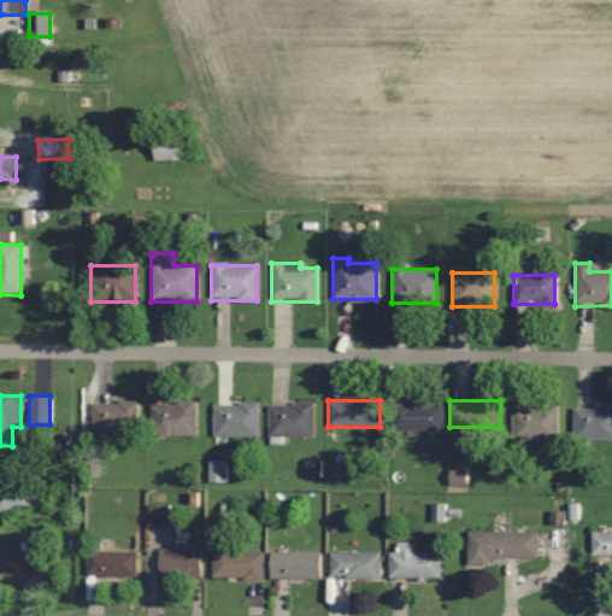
[(136,403),(90,403),(90,434),(136,434),(136,403)]
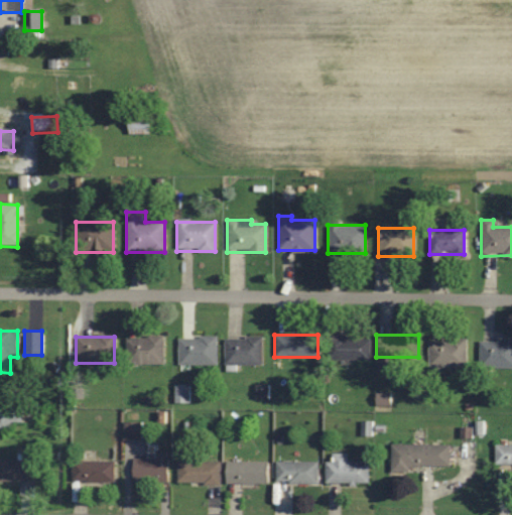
[(162,337),(124,337),(124,365),(162,365),(162,337)]
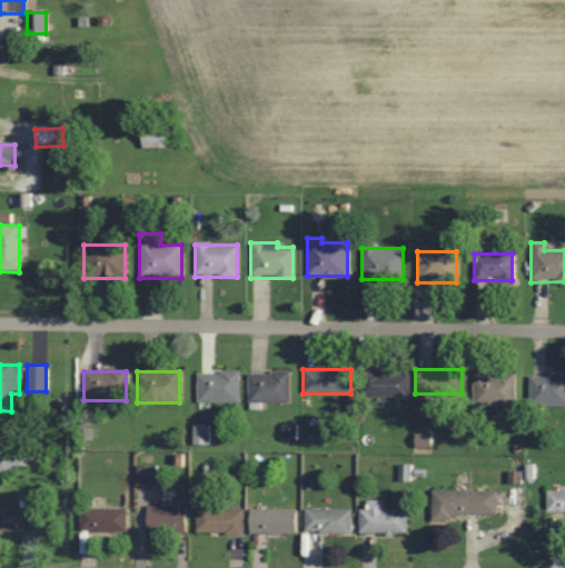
[(362,397),(406,397),(406,371),(362,371),(362,397)]
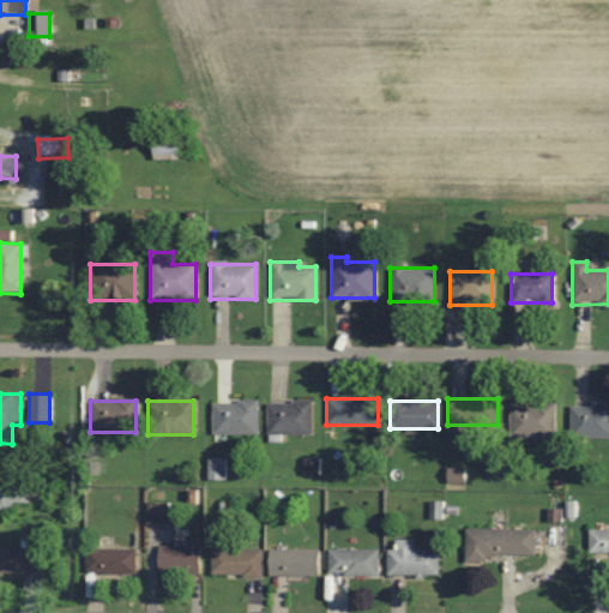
[(211,402),(211,434),(257,434),(257,402),(211,402)]
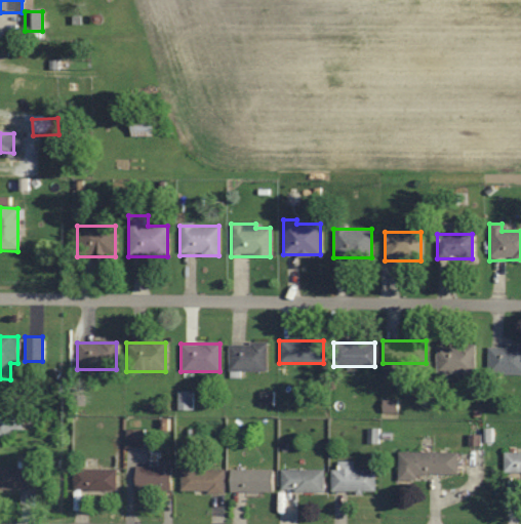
[(267,371),(267,344),(228,344),(228,371),(267,371)]
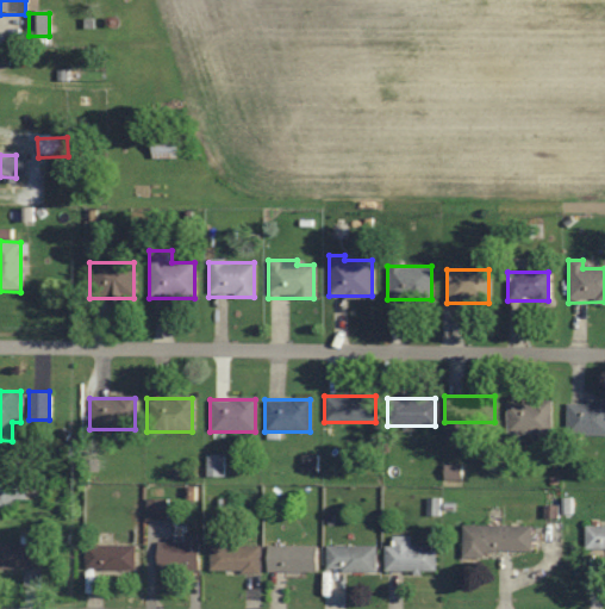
[(506,402),(506,435),(549,435),(549,402),(506,402)]
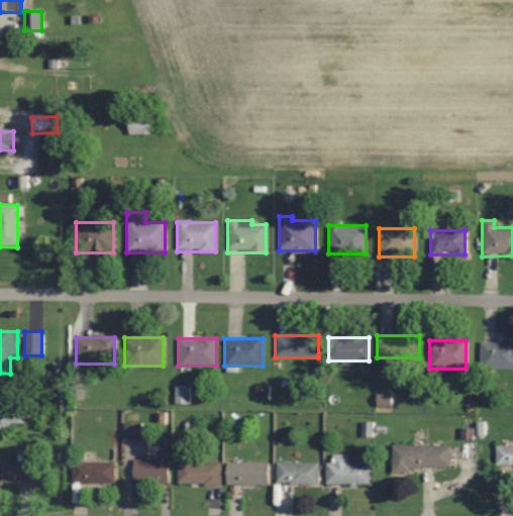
[(512,340),(480,341),(480,370),(512,369),(512,340)]
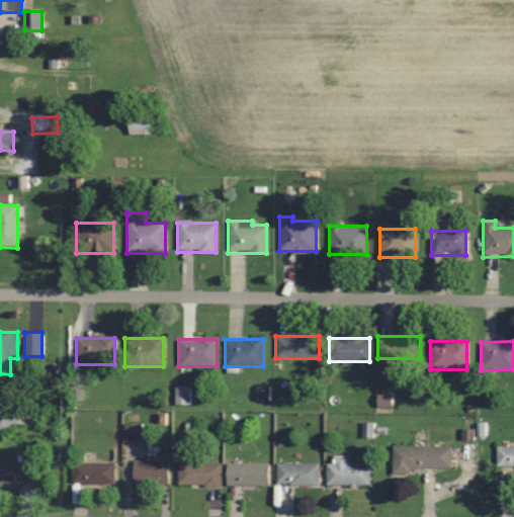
[(19,424),(19,390),(0,389),(0,432),(10,433),(10,424),(19,424)]
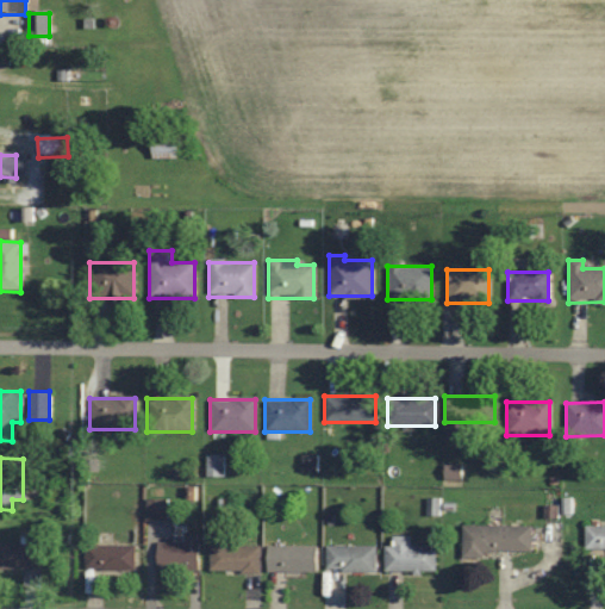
[(530,554),(530,526),(461,526),(461,554),(530,554)]
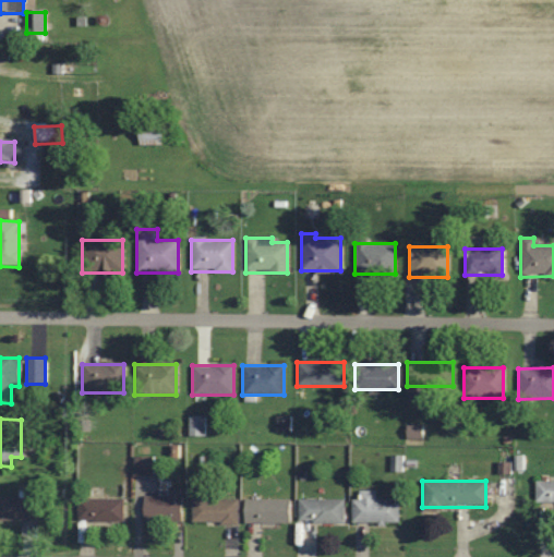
[(553,481),(534,481),(534,507),(553,506),(553,481)]
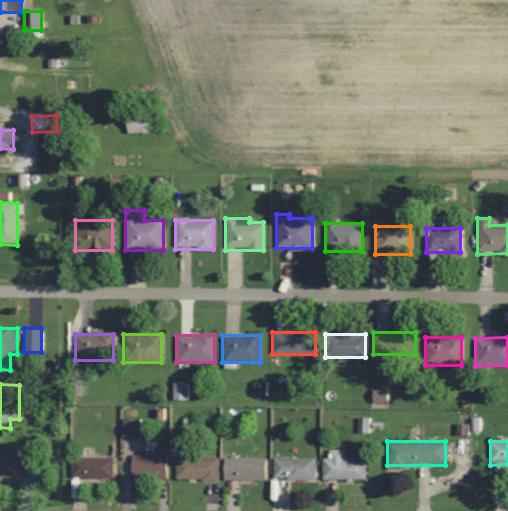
[(131,480),(165,480),(165,450),(153,450),(153,455),(131,455),(131,480)]
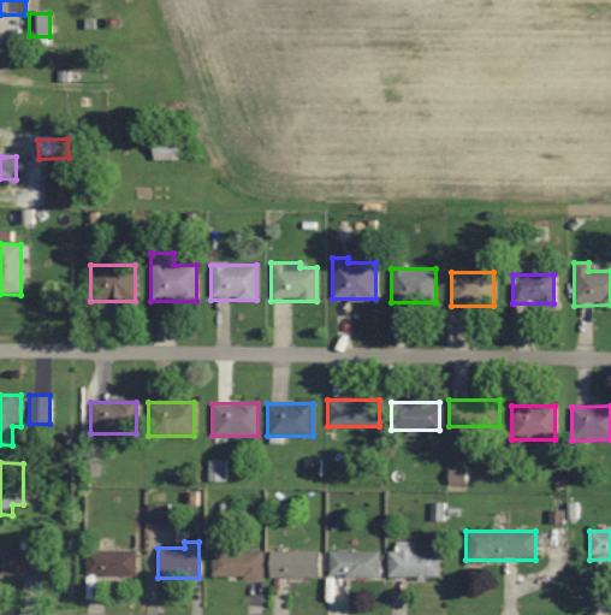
[(413,542),(396,542),(396,551),(386,551),(386,577),(439,577),(439,551),(413,551),(413,542)]
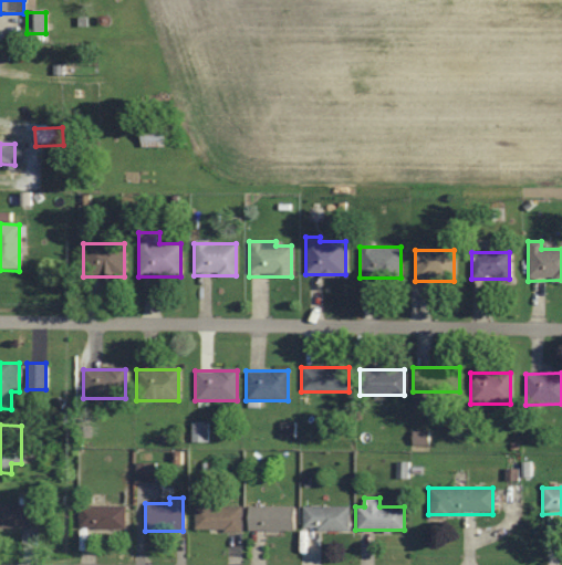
[(34,506),(0,505),(0,527),(34,529),(34,506)]
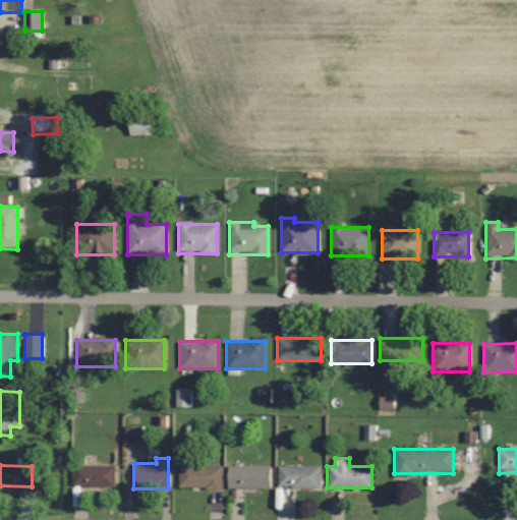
[(72,487),(114,487),(114,466),(72,466),(72,487)]
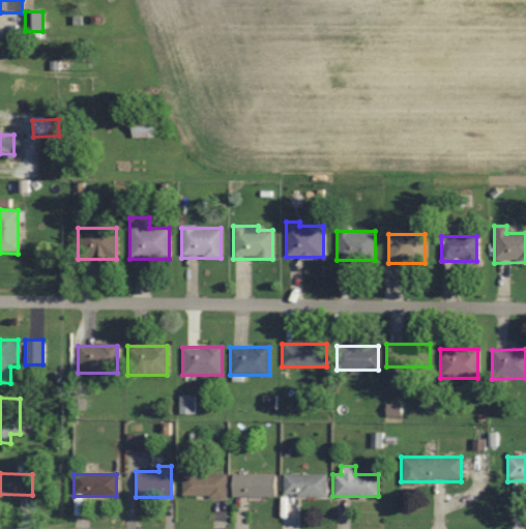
[(225,474),(181,474),(181,498),(225,498),(225,474)]
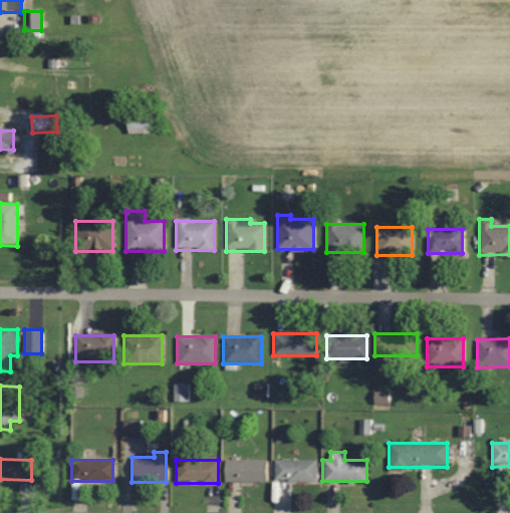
[(225,483),(267,483),(267,460),(225,460),(225,483)]
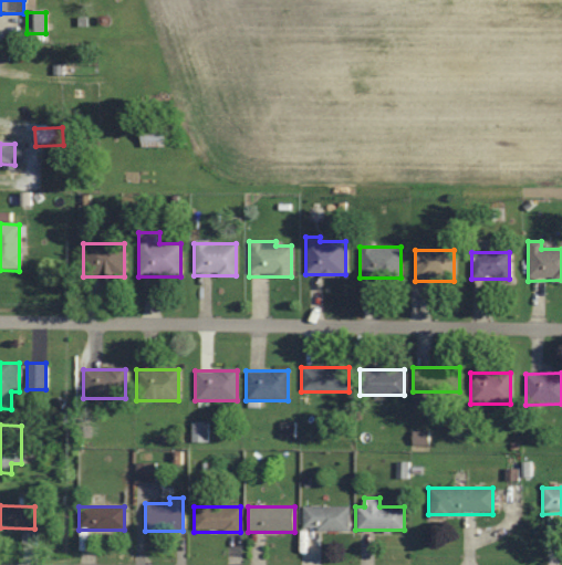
[(301,506),(301,532),(349,532),(349,506),(301,506)]
